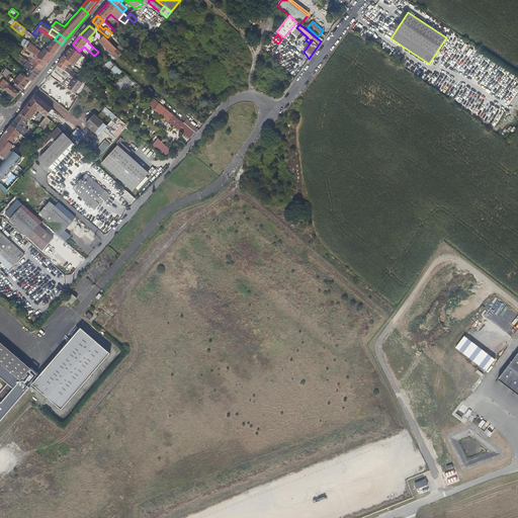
[(121,54),(116,50),(104,36),(98,41),(116,59),(121,54)]
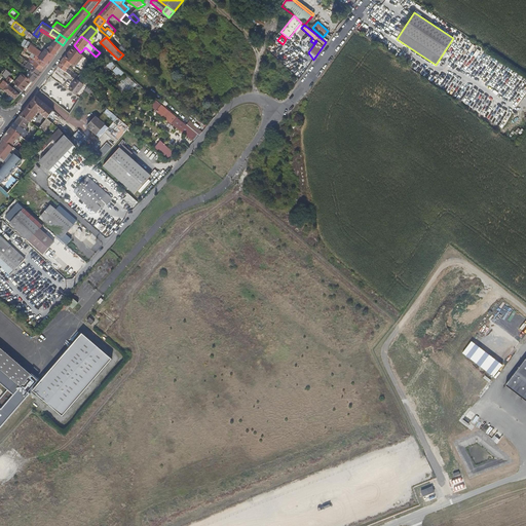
[(59,51),(63,45),(55,40),(50,46),(59,51)]
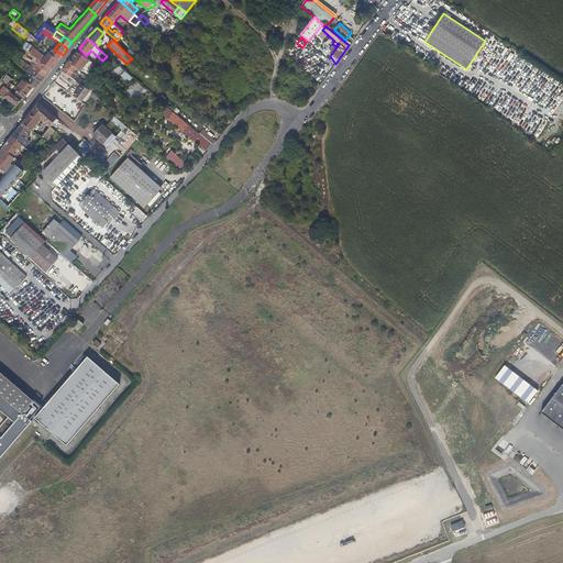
[(132,47),(128,52),(134,57),(138,53),(132,47)]
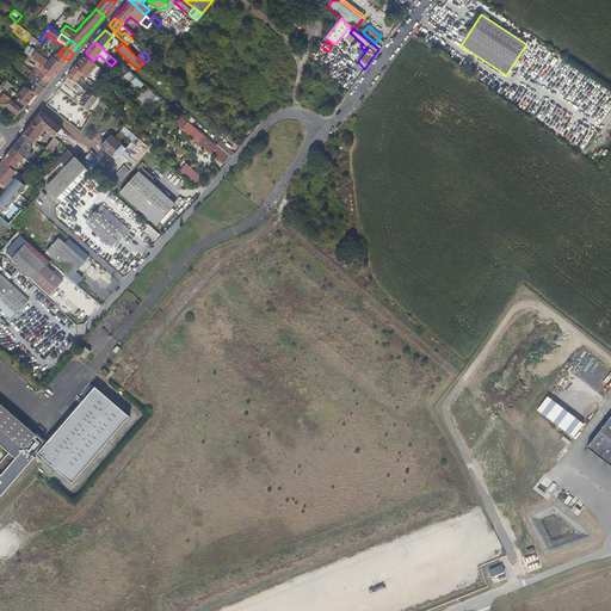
[(48,61),(41,56),(36,53),(32,59),(44,67),(55,74),(63,65),(55,59),(54,57),(51,60),(49,62),(48,61)]
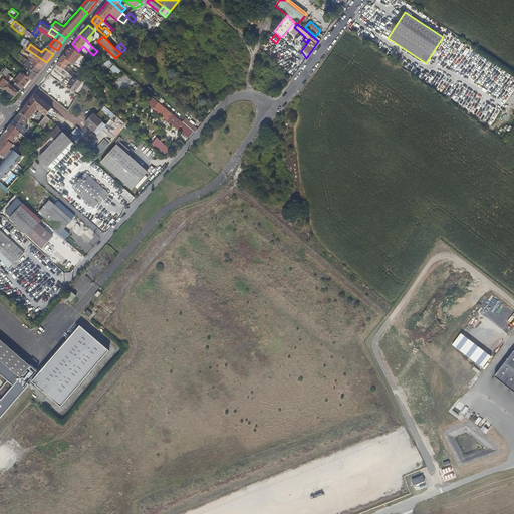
[(53,54),(57,50),(49,45),(46,49),(53,54)]
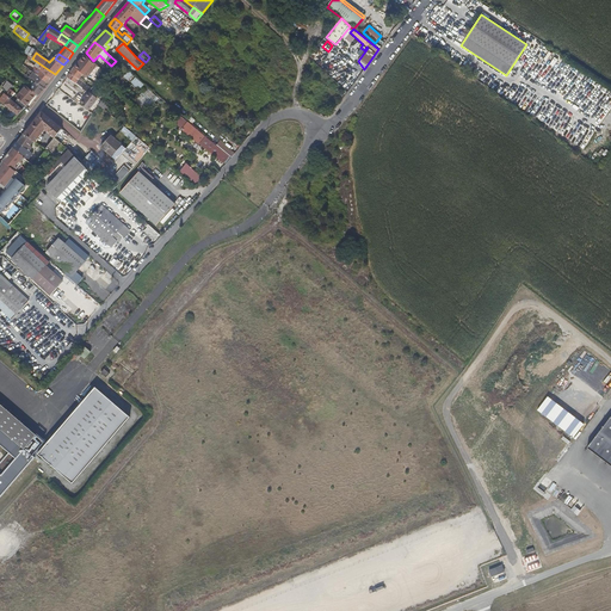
[(44,67),(32,59),(29,56),(28,59),(26,60),(35,66),(37,67),(38,68),(42,71),(50,79),(55,74),(44,67)]
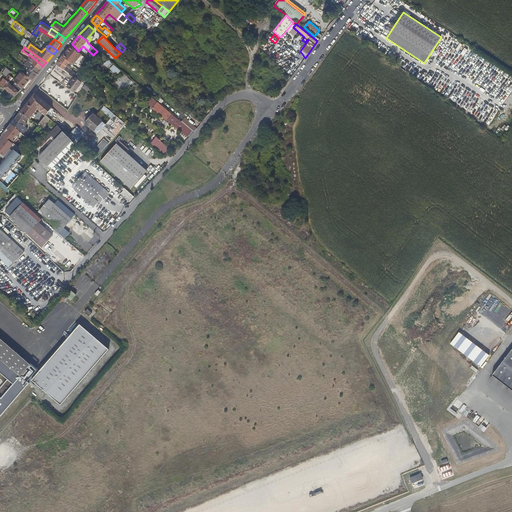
[(80,53),(75,59),(83,65),(87,59),(80,53)]
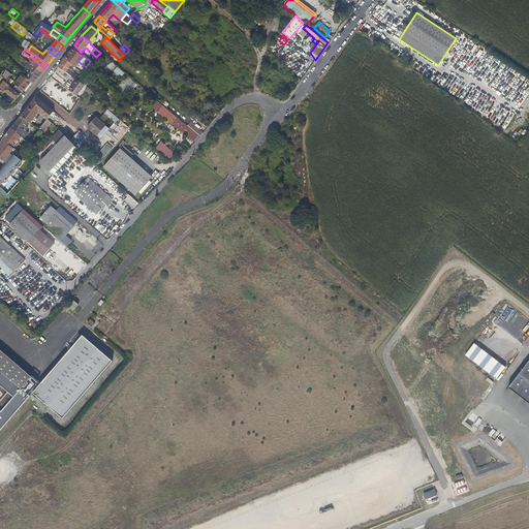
[(64,59),(58,67),(62,70),(65,72),(71,76),(76,81),(79,76),(73,73),(68,68),(71,64),(64,59)]
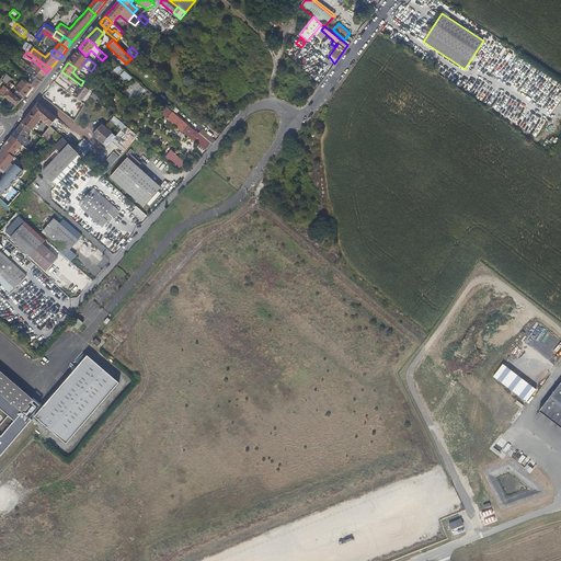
[(98,76),(91,71),(82,65),(77,69),(86,77),(93,82),(98,76)]
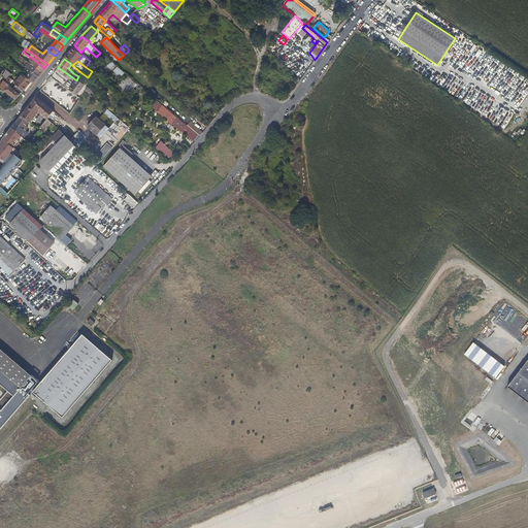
[(111,61),(107,66),(111,70),(116,65),(111,61)]
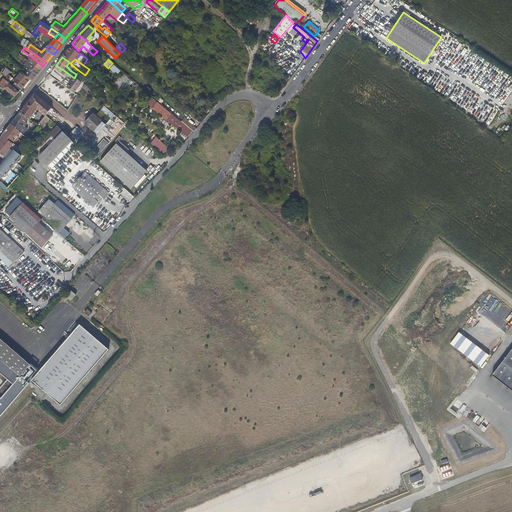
[(39,69),(32,63),(29,61),(28,61),(25,65),(31,69),(36,73),(39,69)]
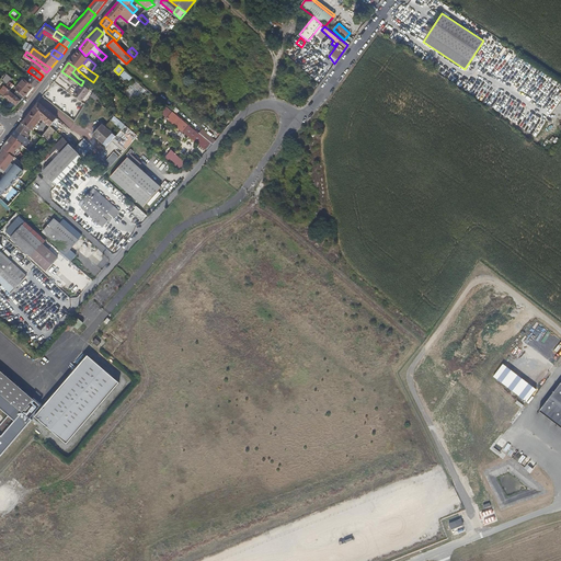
[(125,71),(121,76),(128,82),(133,78),(125,71)]
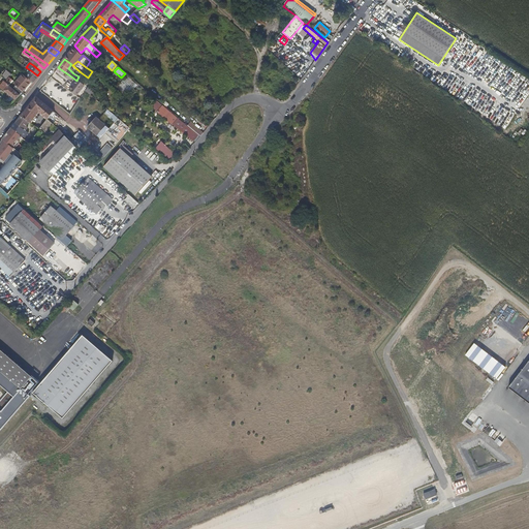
[(11,74),(6,70),(1,76),(6,81),(9,78),(11,74)]
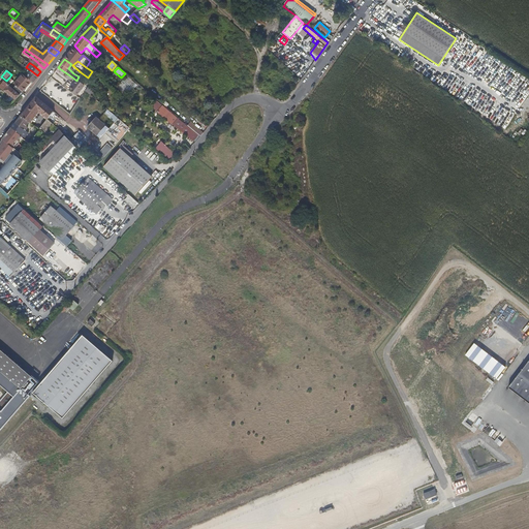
[(37,75),(32,71),(26,78),(31,82),(33,83),(38,76),(37,75)]
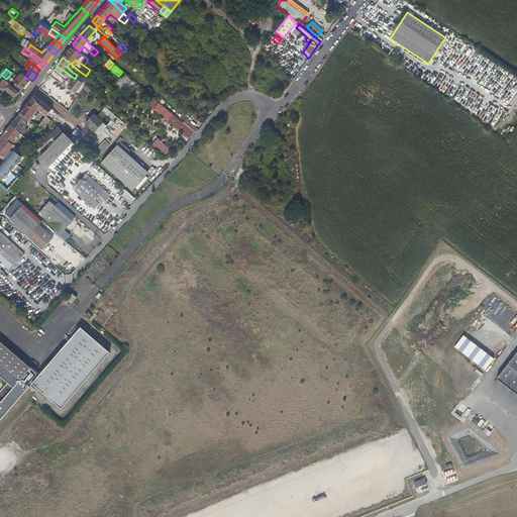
[(19,93),(30,80),(25,76),(24,74),(22,73),(13,82),(12,81),(12,80),(13,79),(9,76),(6,79),(5,80),(9,83),(9,84),(19,93)]
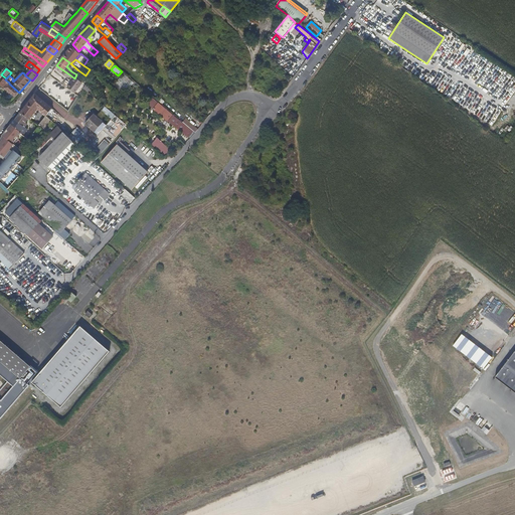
[(66,80),(63,84),(74,93),(81,83),(74,78),(70,83),(66,80)]
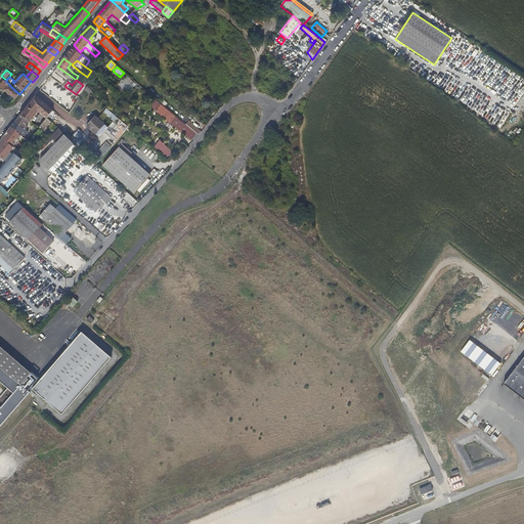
[(126,96),(136,84),(131,80),(120,91),(126,96)]
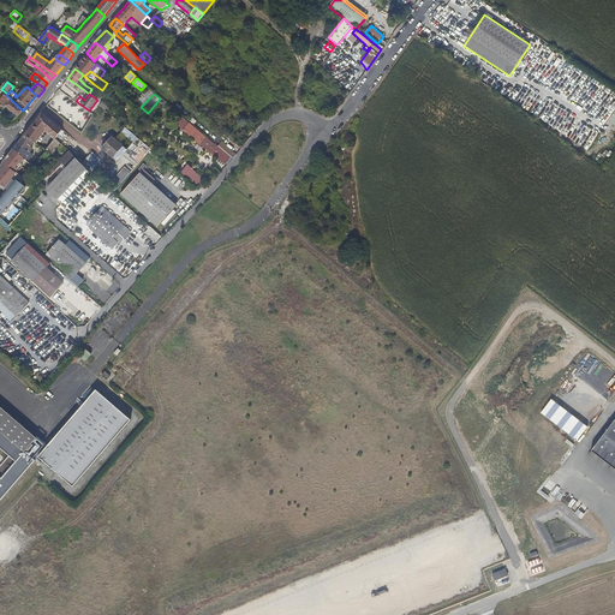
[(23,111),(11,100),(11,99),(6,95),(5,95),(0,101),(18,115),(23,111)]
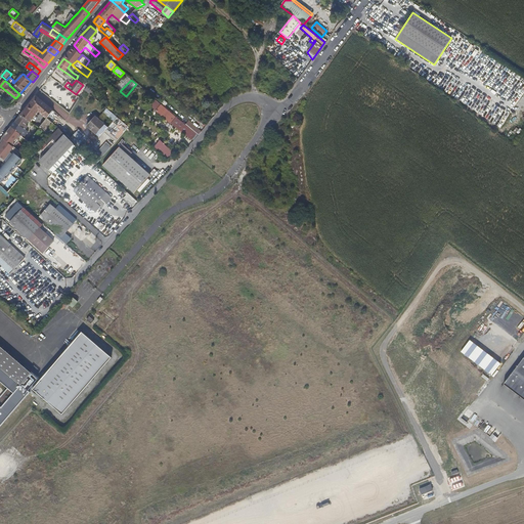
[(89,94),(93,90),(88,86),(85,90),(89,94)]
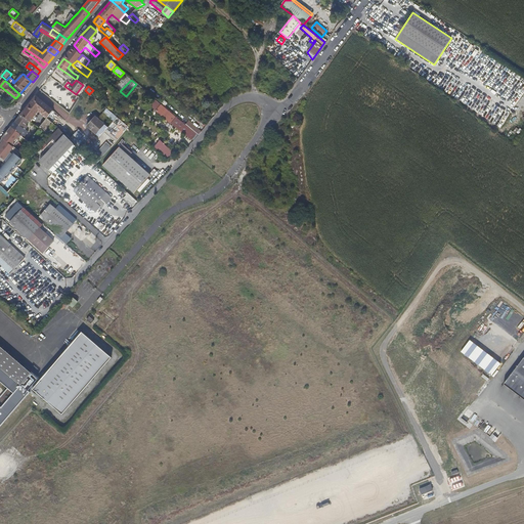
[(52,111),(35,96),(30,103),(38,112),(46,119),(47,118),(52,111)]
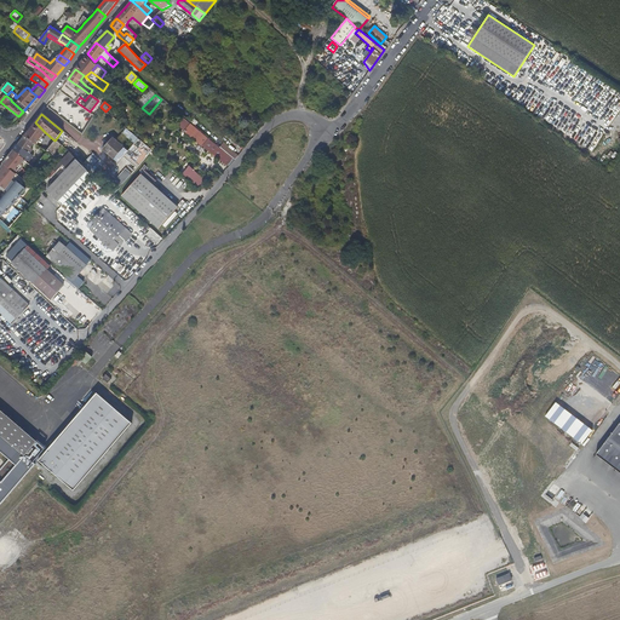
[(208,138),(183,118),(177,125),(184,131),(202,147),(227,166),(233,159),(208,138)]
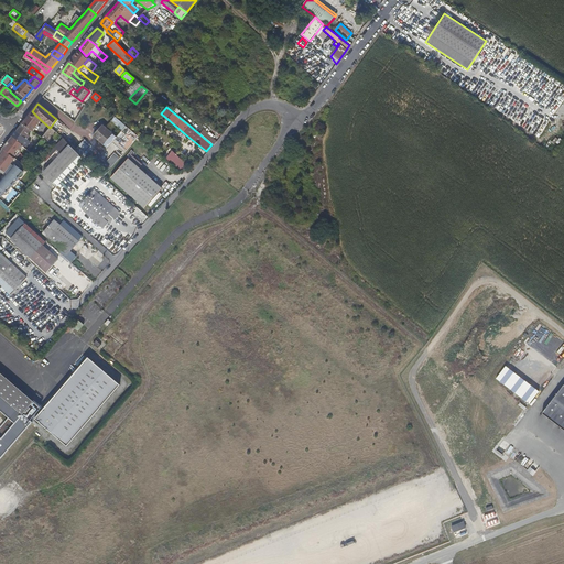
[(30,126),(34,129),(41,120),(32,111),(30,115),(35,119),(30,126)]
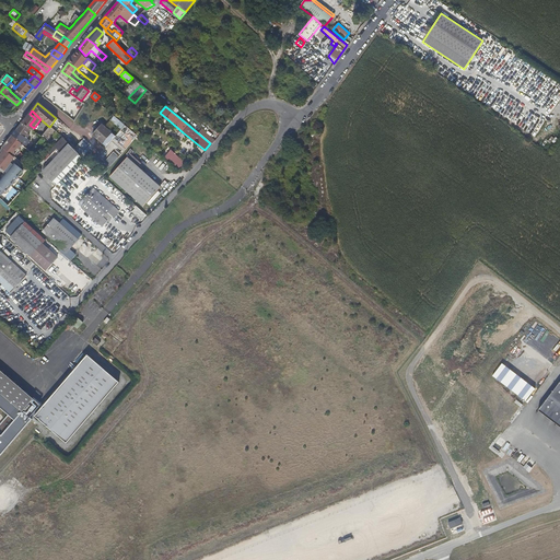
[(35,118),(30,114),(22,124),(31,129),(32,130),(34,128),(30,125),(35,118)]
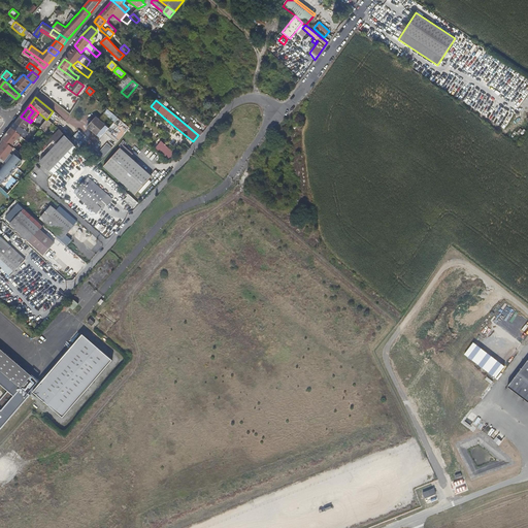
[(110,120),(114,122),(105,134),(118,143),(130,127),(113,116),(110,120)]
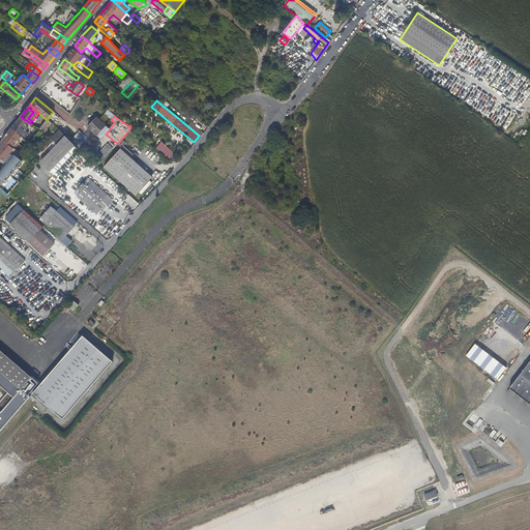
[(26,126),(29,122),(21,117),(16,123),(26,130),(28,127),(26,126)]
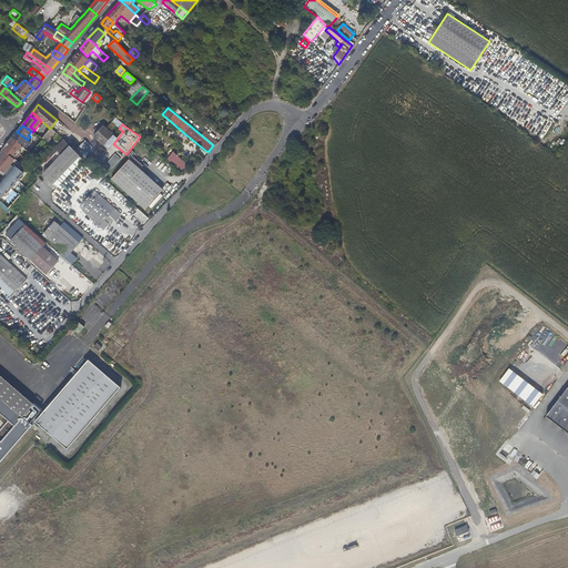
[(117,138),(103,125),(93,137),(104,145),(110,139),(113,142),(117,138)]
